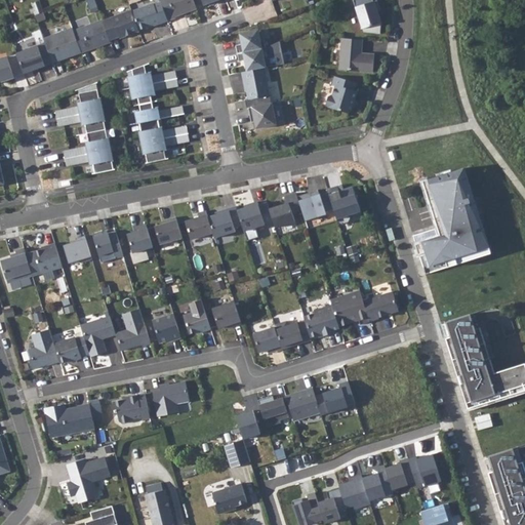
[(86,0),(90,9),(97,7),(94,0),(86,0)]
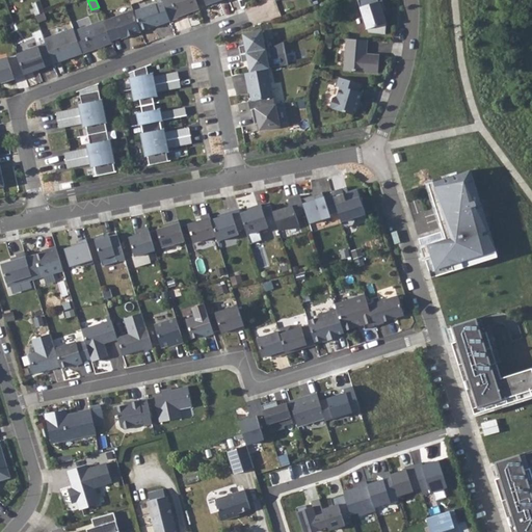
[(195,0),(162,0),(163,2),(170,21),(178,18),(178,17),(198,8),(195,0)]
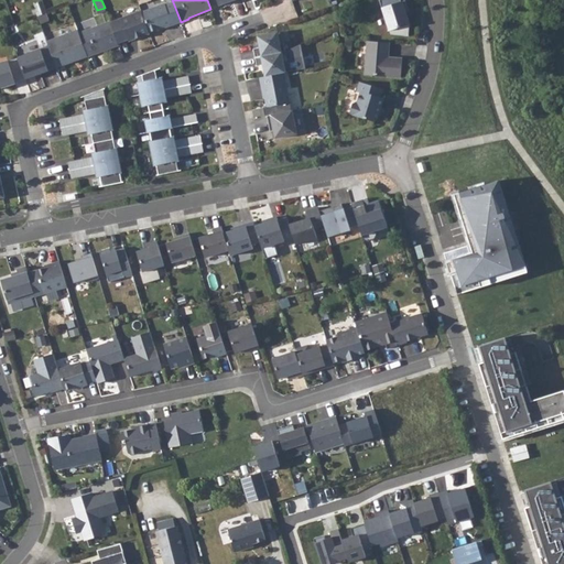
[(379,0),(389,31),(410,24),(405,12),(409,11),(405,0),(401,1),(400,0),(379,0)]
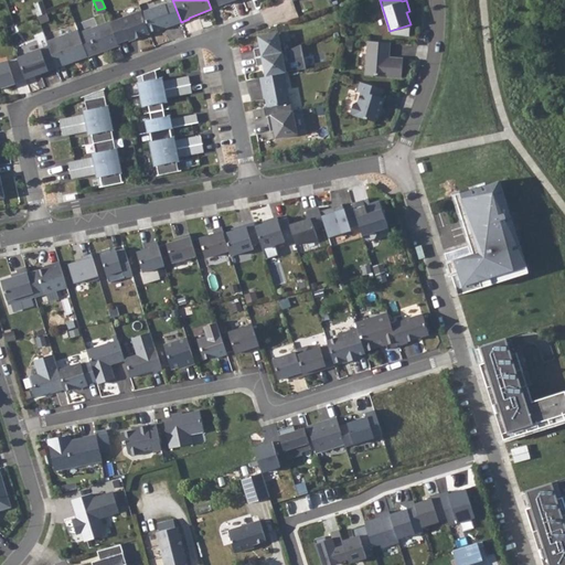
[(141,12),(149,32),(163,28),(164,29),(181,22),(173,2),(164,4),(164,3),(141,12)]
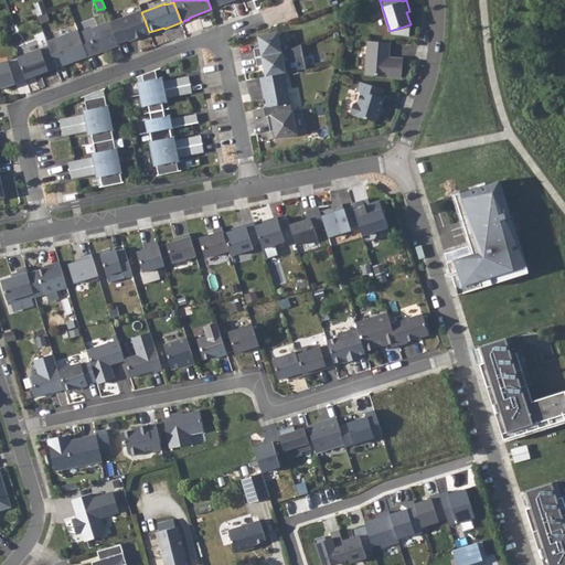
[(110,22),(118,43),(128,40),(129,41),(150,33),(149,32),(141,12),(141,11),(110,22)]
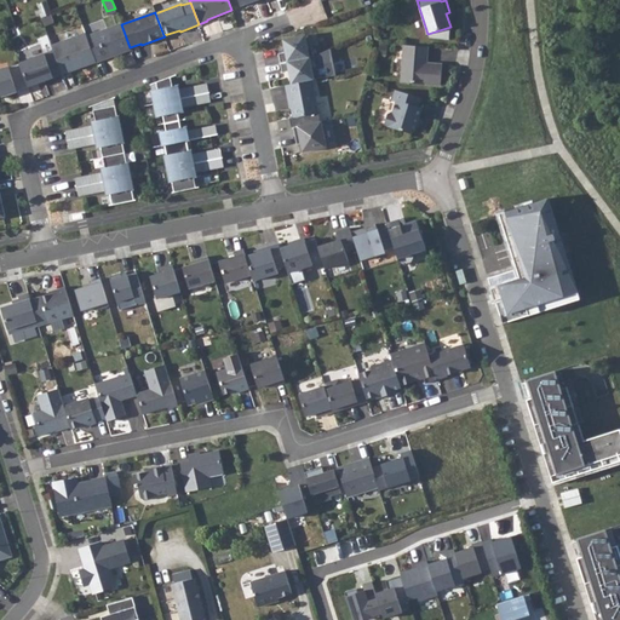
[(87,36),(96,62),(130,50),(130,47),(121,24),(87,36)]
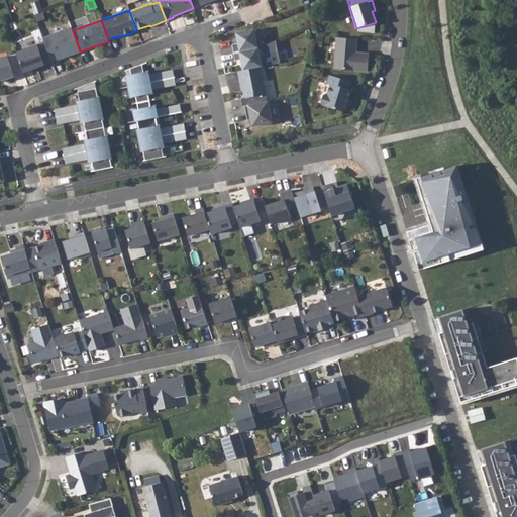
[(72,27),(42,37),(44,41),(52,62),(80,52),(73,30),(72,27)]
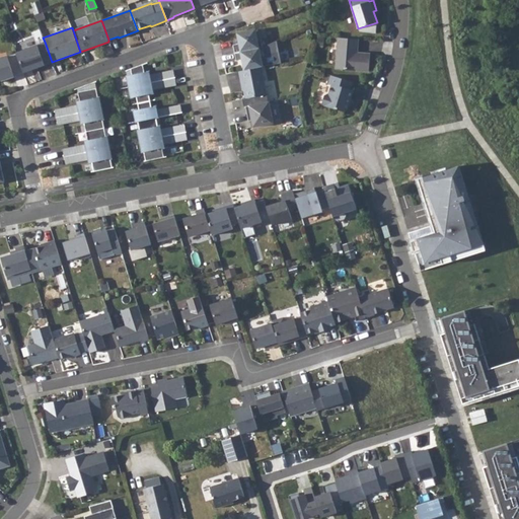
[(233,45),(234,53),(263,47),(262,39),(257,40),(255,29),(236,32),(238,44),(233,45)]
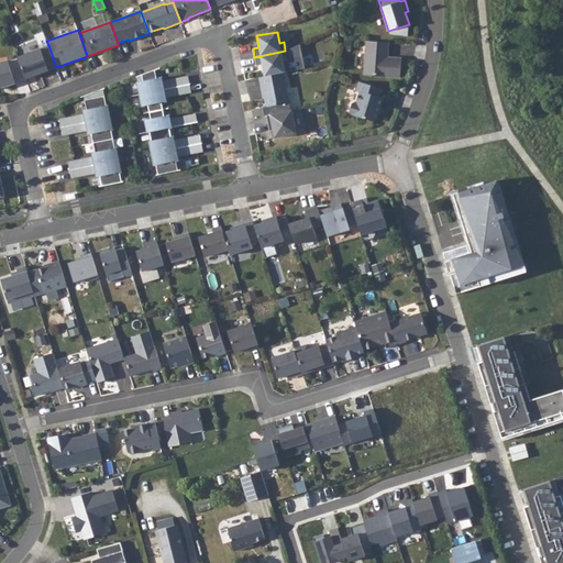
[(367,41),(364,75),(400,77),(401,58),(386,57),(386,52),(388,52),(388,43),(367,41)]
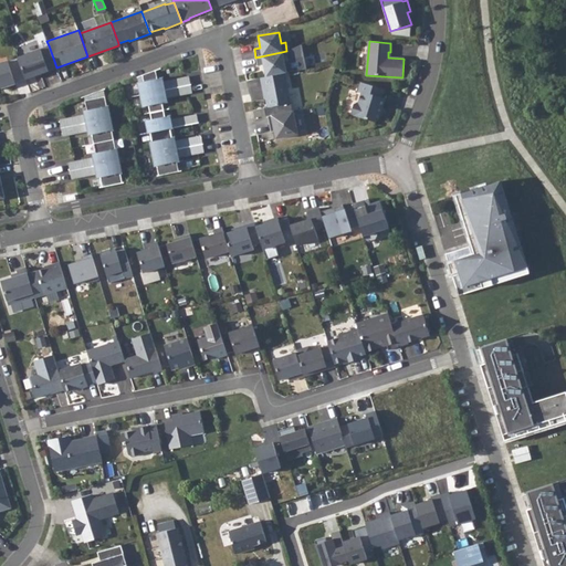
[(18,58),(25,80),(56,67),(49,45),(18,58)]
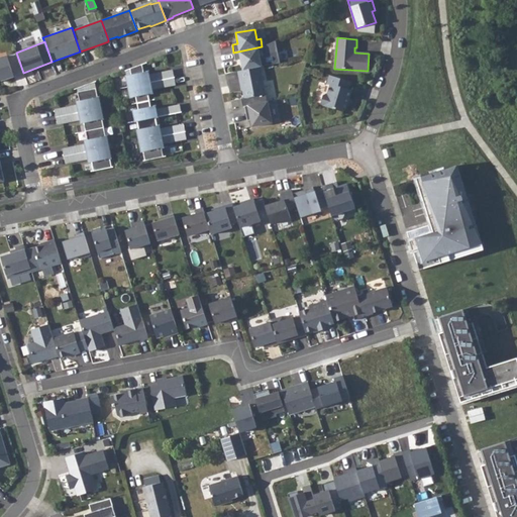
[(241,60),(243,70),(261,67),(262,67),(260,56),(264,56),(262,46),(233,53),(235,61),(241,60)]
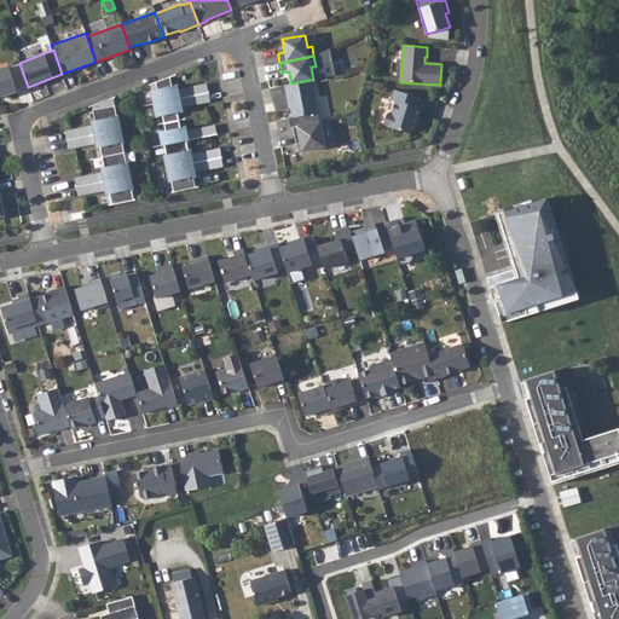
[(9,67),(0,69),(0,96),(17,91),(9,67)]
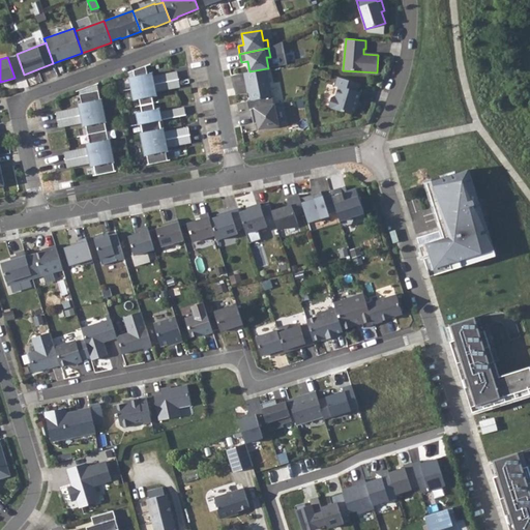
[(147,155),(149,165),(168,160),(166,151),(165,147),(168,147),(166,139),(165,131),(162,131),(160,128),(159,120),(162,119),(160,111),(155,112),(154,109),(152,95),(151,92),(156,91),(154,84),(153,76),(148,77),(147,74),(146,65),(134,69),(135,77),(129,78),(134,99),(139,98),(142,112),(137,113),(139,124),(141,124),(143,133),(141,133),(145,155),(147,155)]
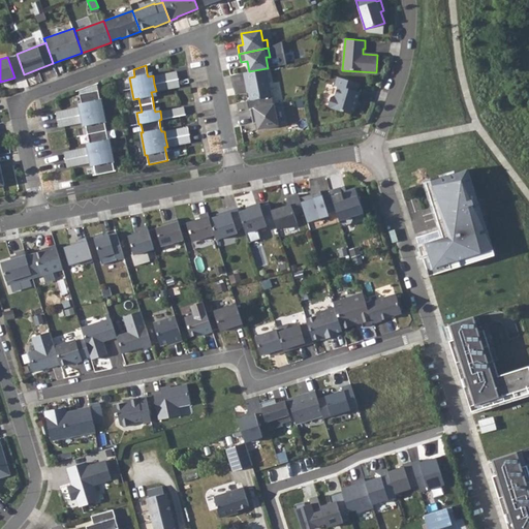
[(528,81),(522,67),(512,72),(525,94),(528,92),(528,81)]
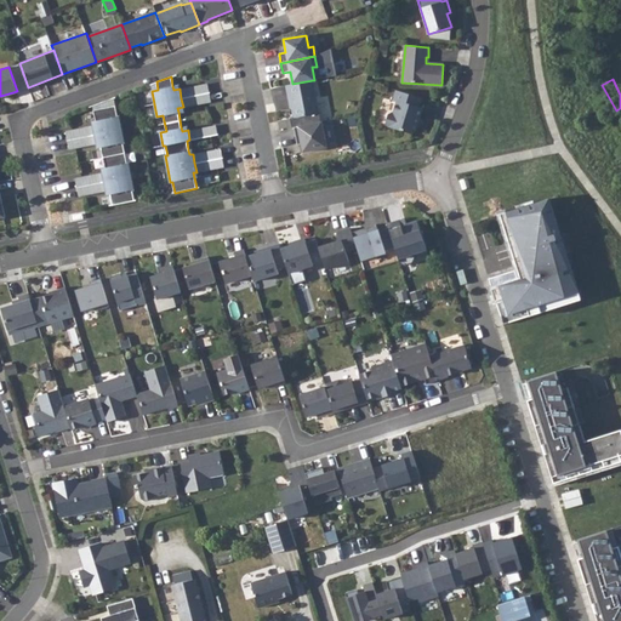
[(291,108),(294,118),(289,119),(290,127),(294,127),(320,121),(313,80),(292,84),(285,85),(288,96),(289,96),(291,108)]
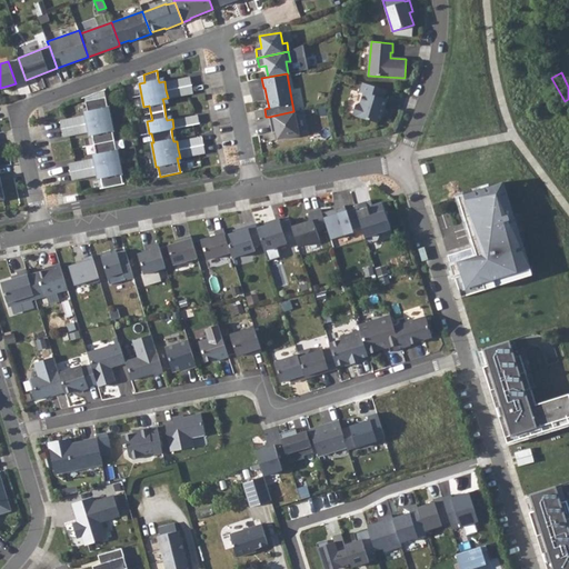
[(175,88),(177,96),(192,93),(189,76),(173,79),(175,88)]
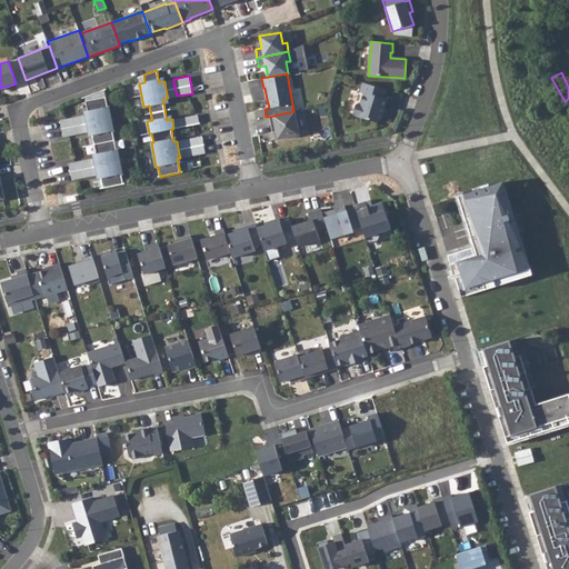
[(166,90),(168,98),(177,96),(175,88),(173,79),(165,81),(166,90)]
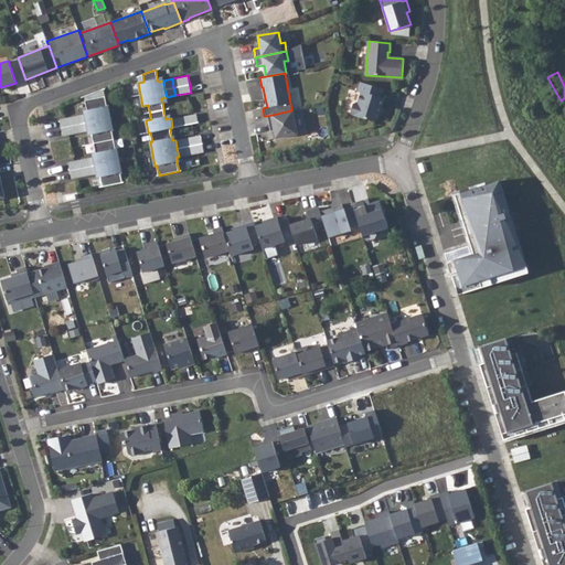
[(351,112),(353,115),(374,121),(377,119),(384,98),(381,97),(384,89),(360,82),(356,91),(361,92),(358,102),(356,102),(353,104),(351,112)]
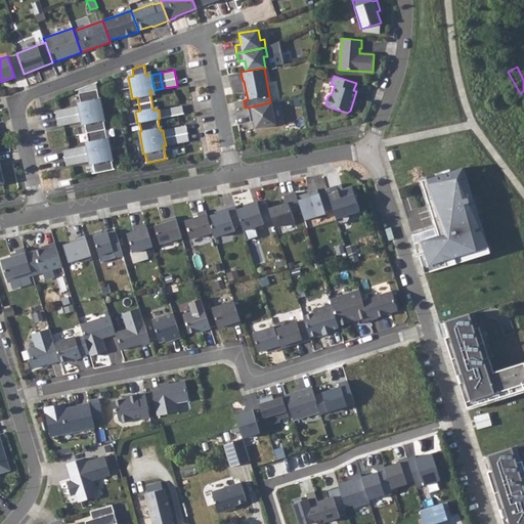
[(78,89),(79,93),(97,89),(96,82),(78,89)]
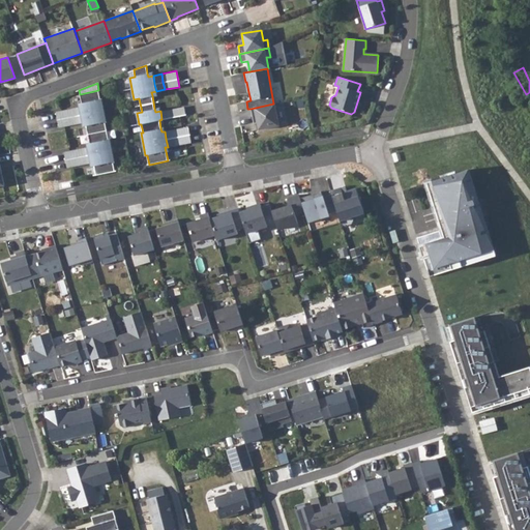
[(94,166),(96,175),(115,171),(113,162),(115,162),(110,140),(109,140),(105,122),(107,121),(101,99),(100,99),(98,90),(80,94),(82,104),(82,107),(80,108),(81,115),(83,123),(85,122),(86,126),(88,134),(89,143),(90,146),(88,147),(89,154),(91,163),(93,162),(94,166)]
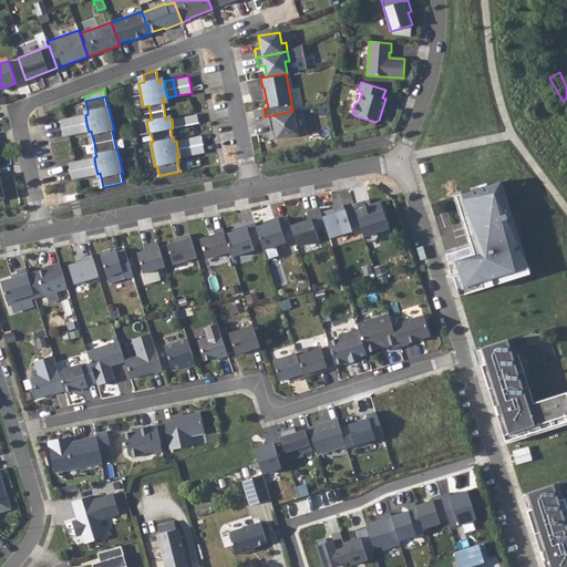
[(299,134),(294,111),(292,111),(268,116),(271,132),(275,132),(276,138),(299,134)]
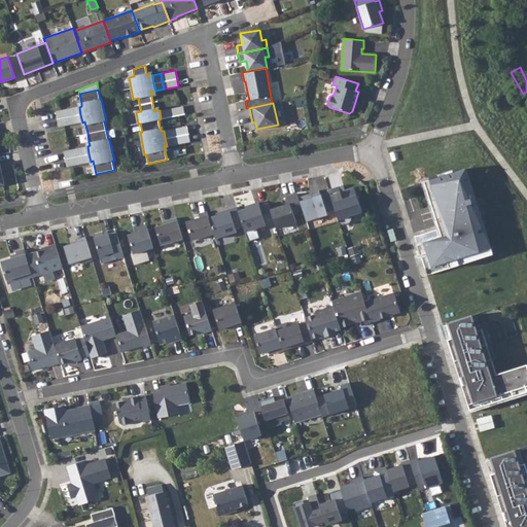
[(168,109),(169,116),(183,114),(182,106),(168,109)]
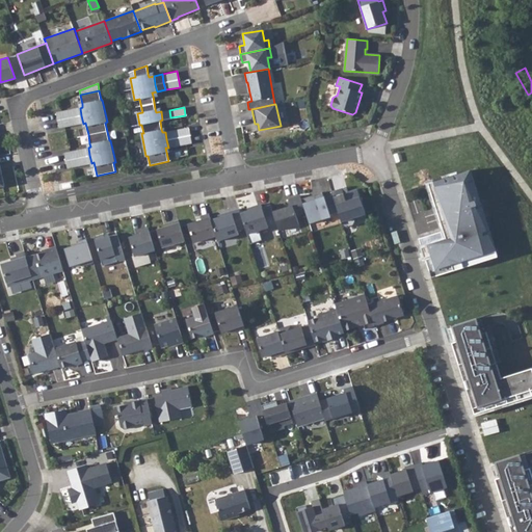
[(80,108),(72,109),(73,117),(81,115),(80,108)]
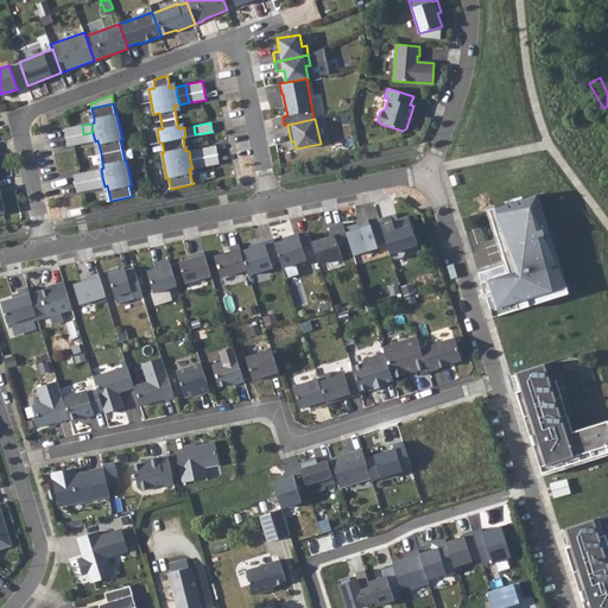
[(65,128),(67,138),(83,134),(82,125),(65,128)]
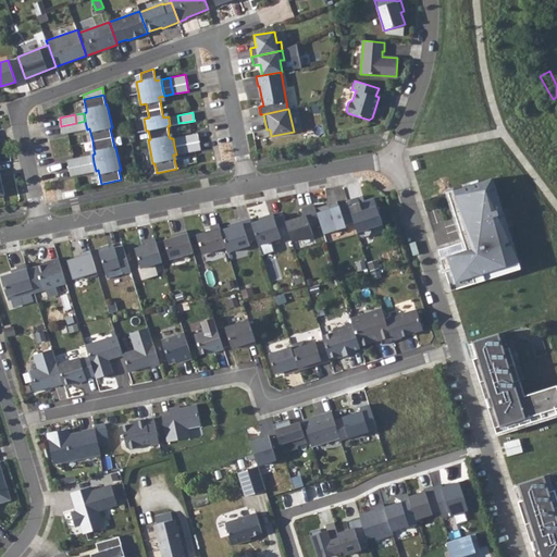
[(169,116),(170,125),(178,123),(177,115),(169,116)]
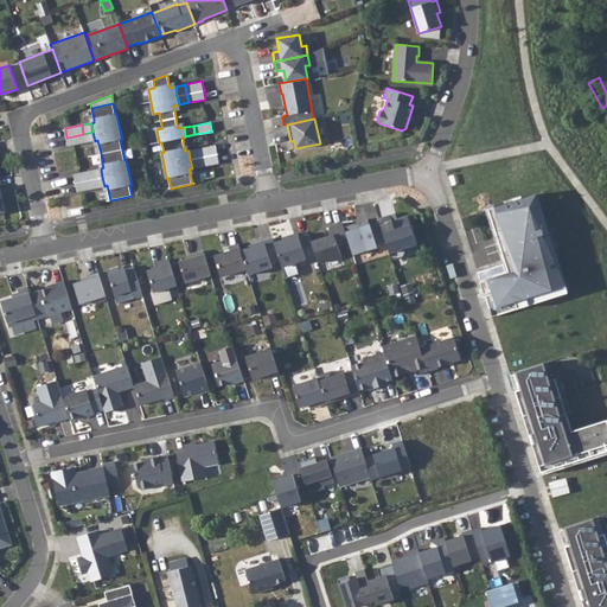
[(83,134),(85,142),(95,141),(93,132),(83,134)]
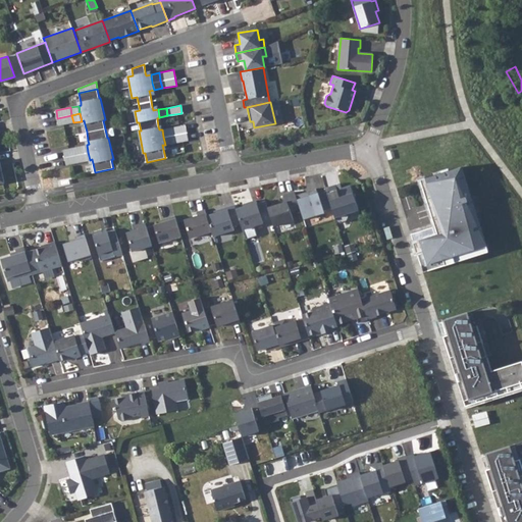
[(57,118),(59,125),(73,122),(71,115),(57,118)]
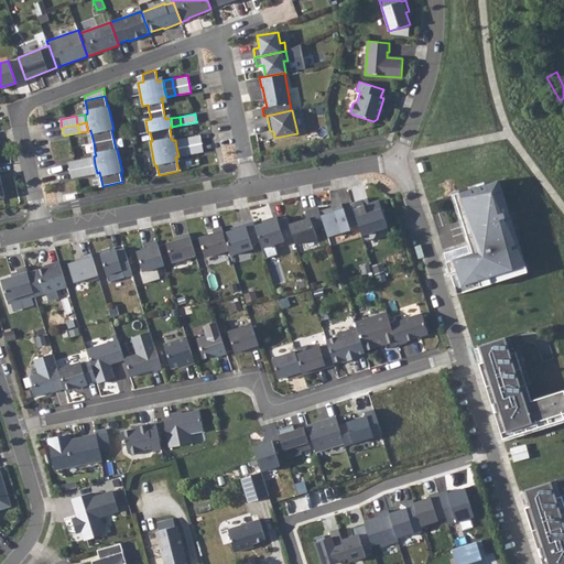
[(185,147),(187,154),(203,152),(201,143),(199,134),(184,138),(185,147)]
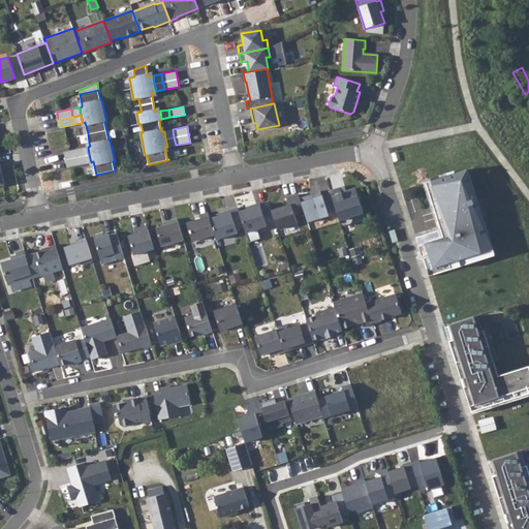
[(165,138),(167,147),(176,145),(174,137),(173,129),(164,131),(165,138)]
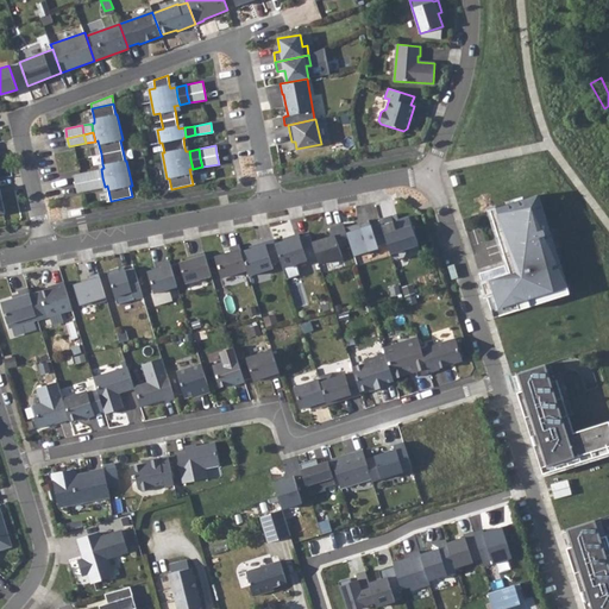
[(92,170),(93,180),(102,177),(101,169),(92,170)]
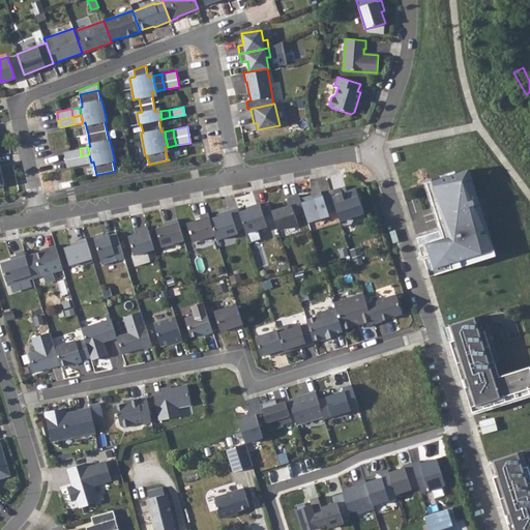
[(65,151),(66,159),(81,156),(80,148),(65,151)]
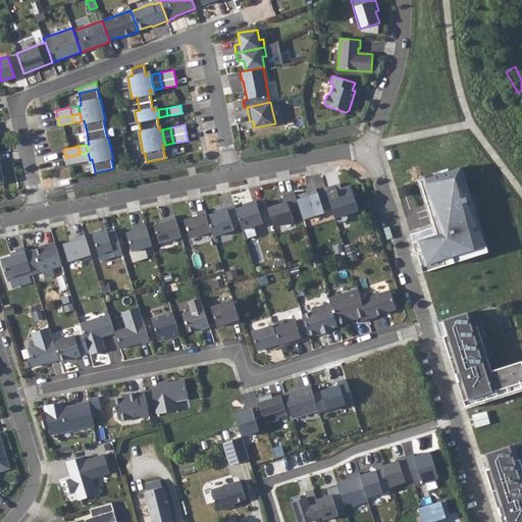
[(80,154),(82,162),(90,160),(88,152),(80,154)]
